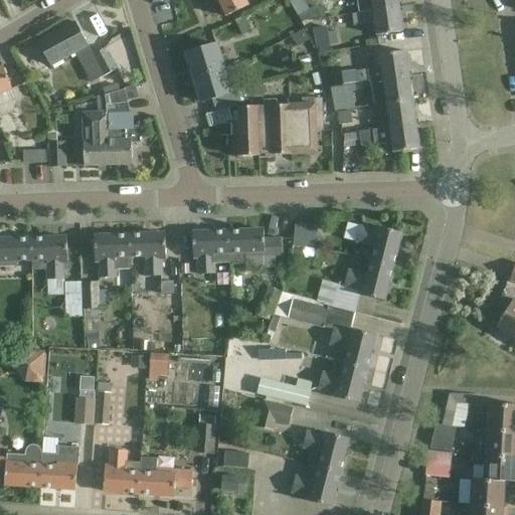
[(247,6),(244,0),(217,0),(225,16),(247,6)]
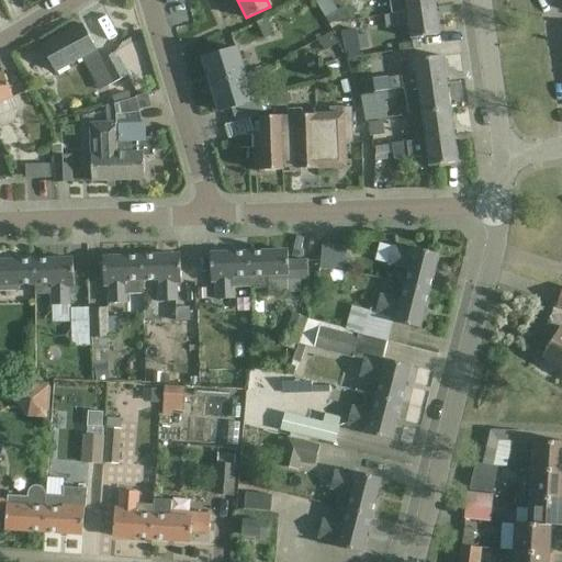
[(436,8),(435,0),(389,0),(392,13),(407,11),(407,12),(436,8)]
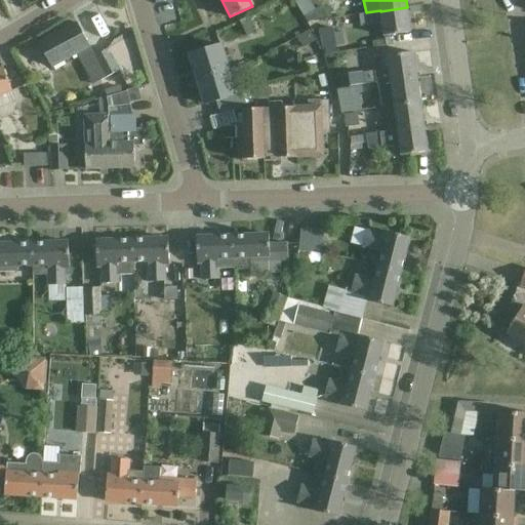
[(316,10),(304,17),(306,22),(329,17),(322,7),(316,10)]
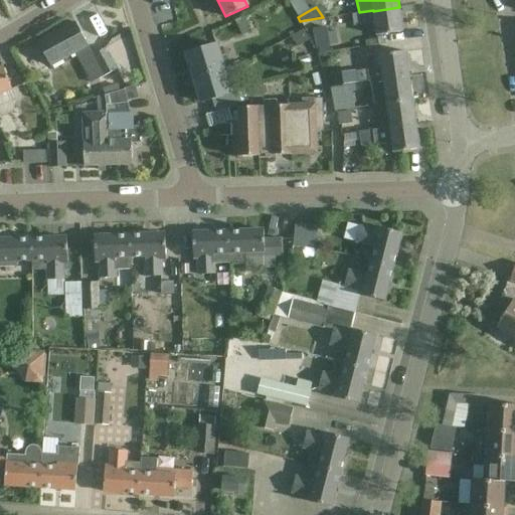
[(402,32),(399,7),(373,11),(377,35),(402,32)]
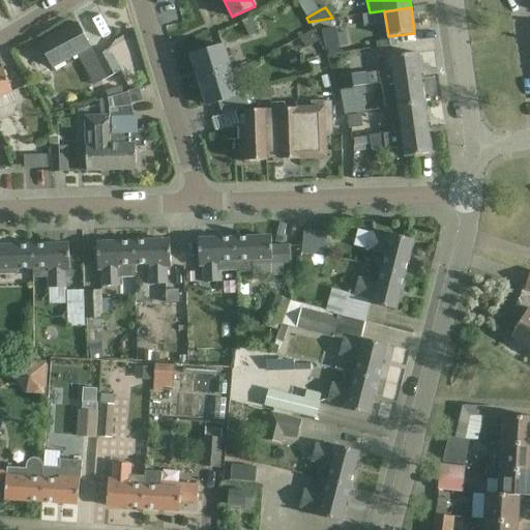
[(259,33),(252,18),(242,21),(249,37),(259,33)]
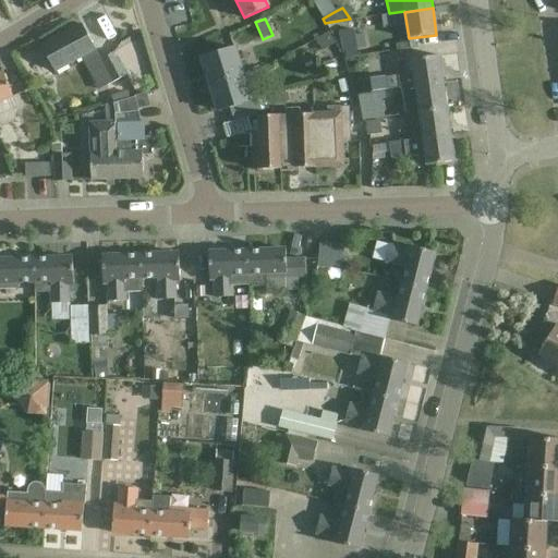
[(83,24),(43,46),(57,72),(82,58),(97,50),(83,24)]
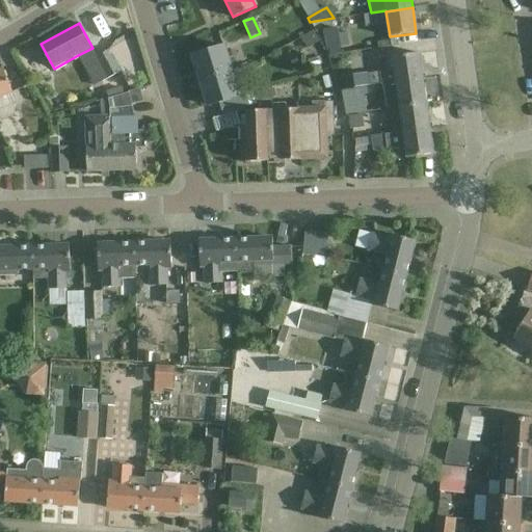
[(320,42),(315,32),(314,29),(300,37),(308,49),(320,42)]
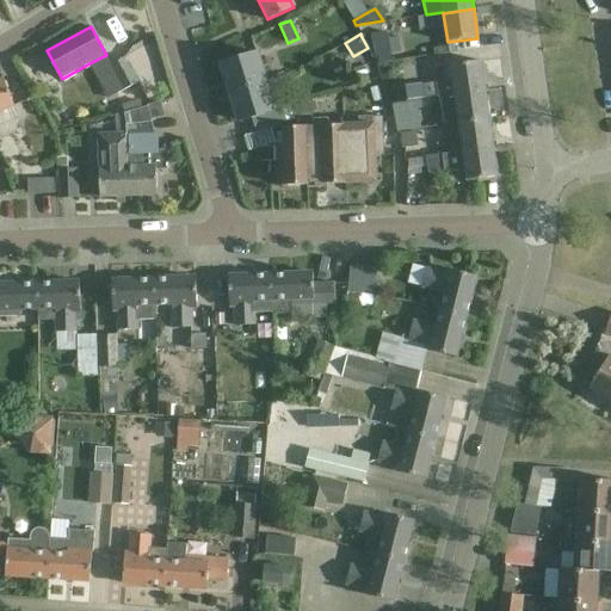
[(221,65),(229,94),(265,82),(257,54),(221,65)]
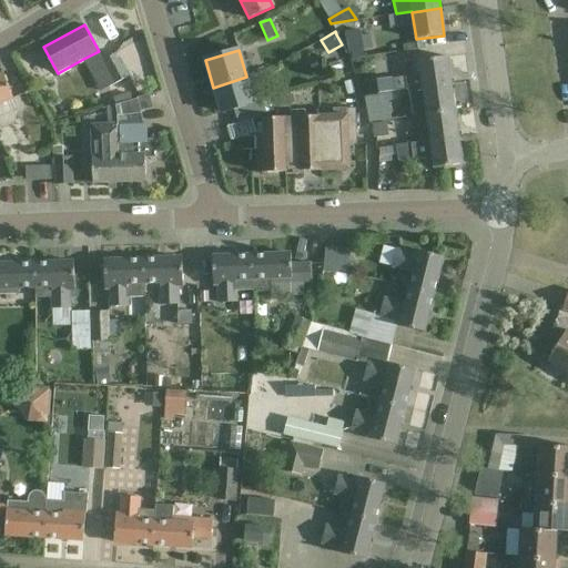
[(412,50),(388,53),(389,67),(419,63),(417,50),(412,50)]
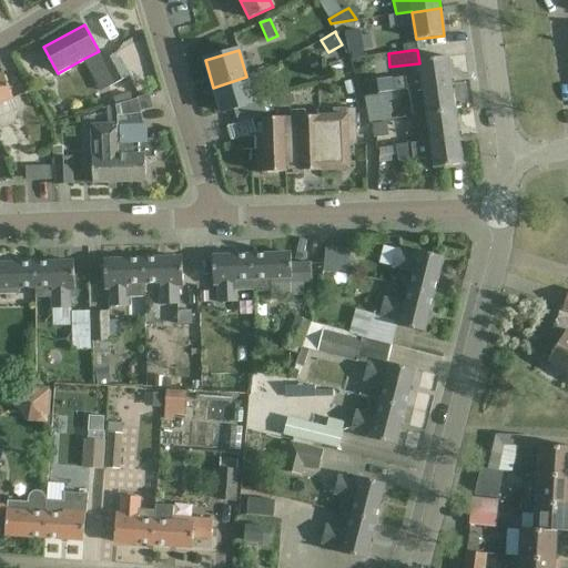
[(117,53),(102,60),(114,83),(129,75),(117,53)]
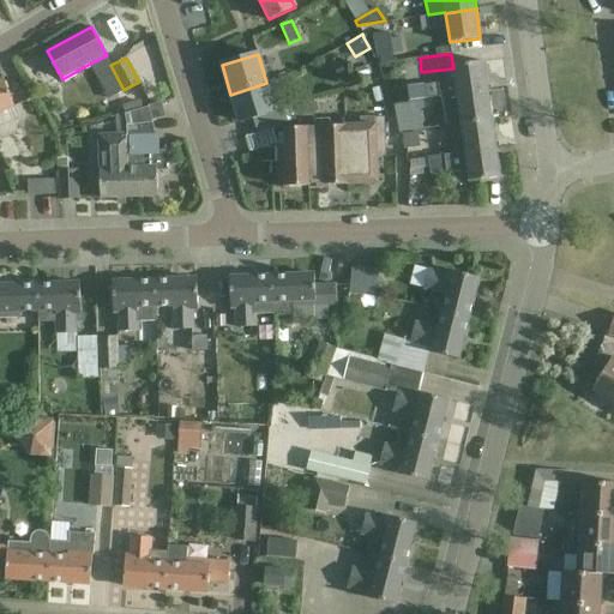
[(443,98),(488,92),(485,62),(453,67),(455,83),(439,85),(440,100),(443,98)]
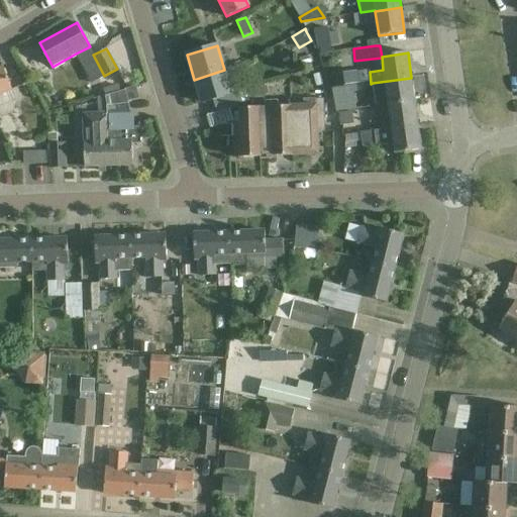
[(4,67),(0,68),(0,95),(11,92),(13,91),(4,67)]
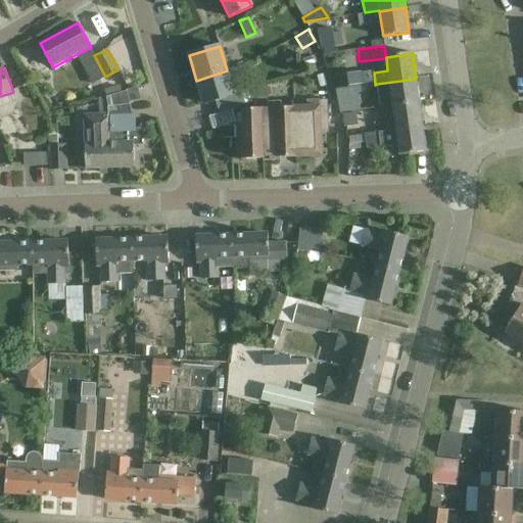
[(227,70),(196,81),(204,105),(217,101),(220,112),(244,105),(240,92),(234,94),(227,70)]
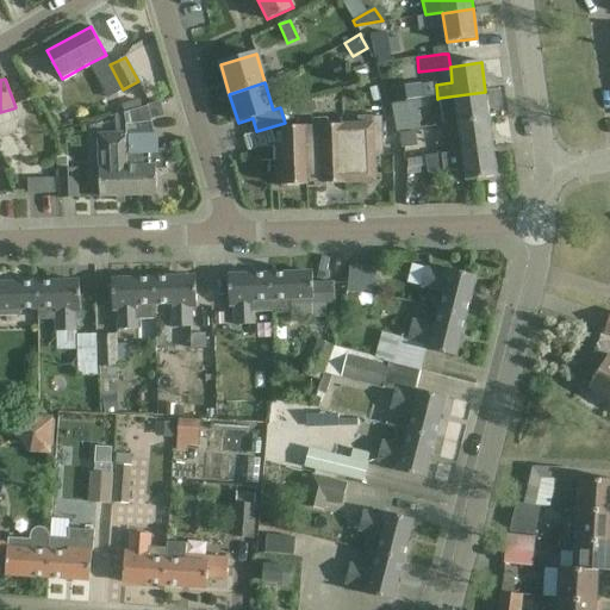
[(435,97),(434,83),(422,85),(422,83),(394,87),(396,103),(435,97)]
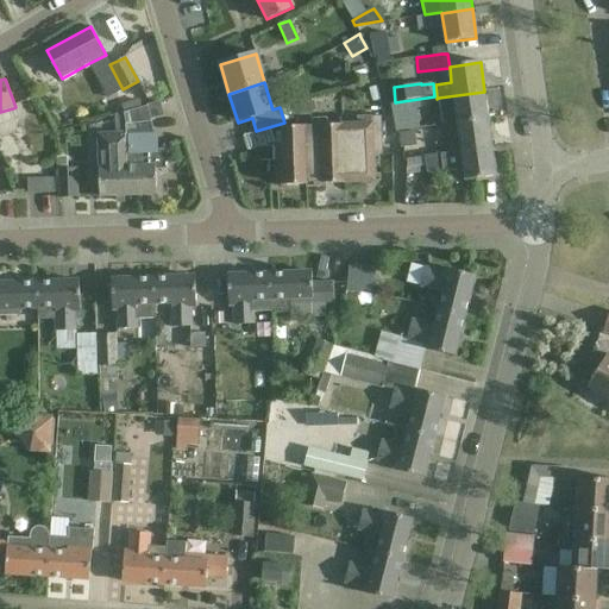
[(443,125),(488,120),(484,92),(439,98),(443,125)]
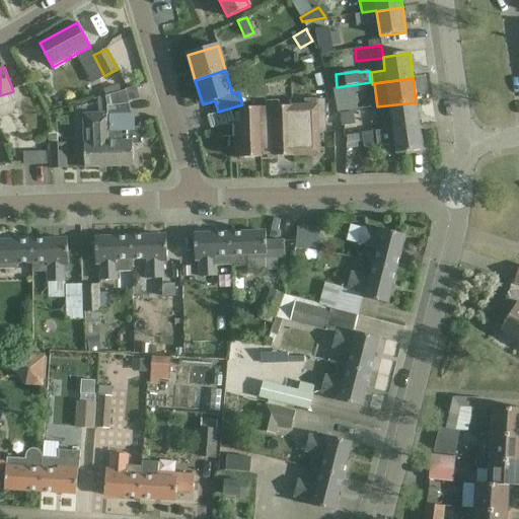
[(358,85),(335,89),(338,113),(357,110),(356,103),(349,104),(348,94),(359,93),(358,85)]
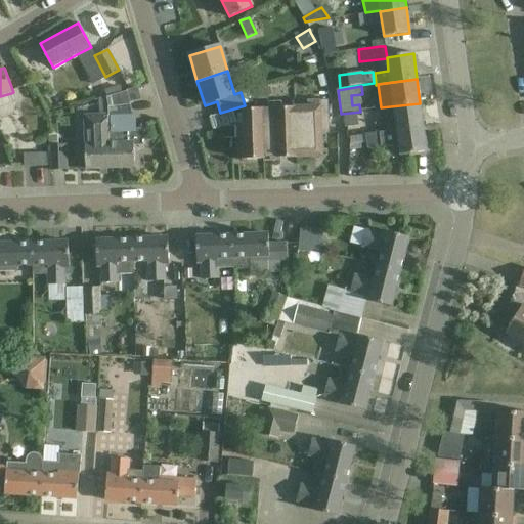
[(127,91),(130,104),(141,101),(138,91),(137,88),(127,91)]
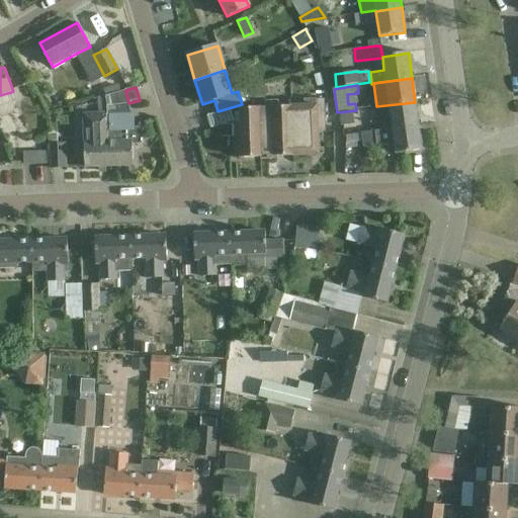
[(80,144),(77,147),(77,152),(81,156),(85,156),(85,168),(109,167),(107,115),(107,107),(106,107),(105,96),(96,98),(97,100),(98,115),(85,115),(85,130),(88,130),(88,143),(84,143),(80,144)]
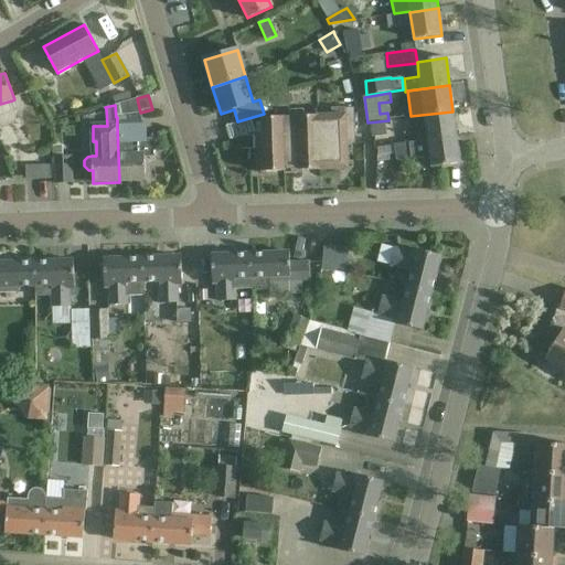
[(331,117),(318,117),(319,171),(348,170),(347,138),(354,138),(353,110),(331,110),(331,117)]
